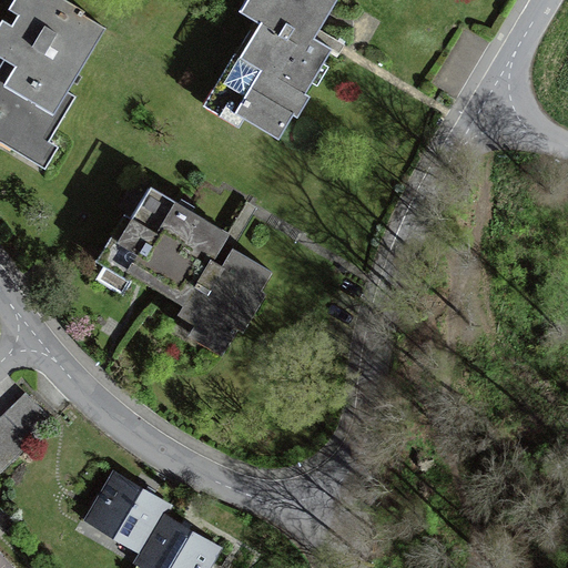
[(20,61),(7,52),(0,62),(0,171),(22,185),(75,97),(67,91),(105,28),(82,14),(84,10),(67,0),(63,0),(62,2),(59,0),(26,0),(7,32),(30,46),(20,61)]
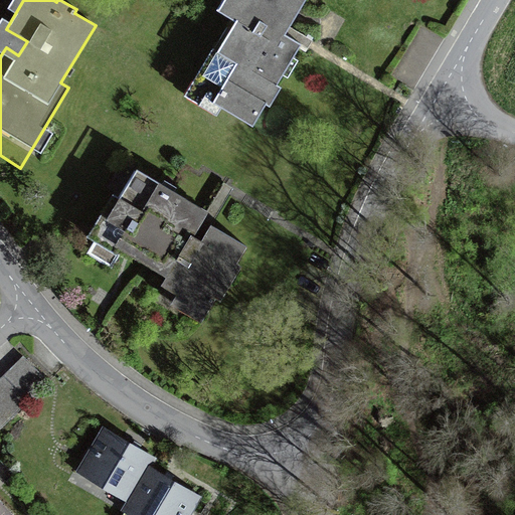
[(196,88),(253,122),(301,43),(285,33),(305,0),(241,0),(245,2),(196,88)]
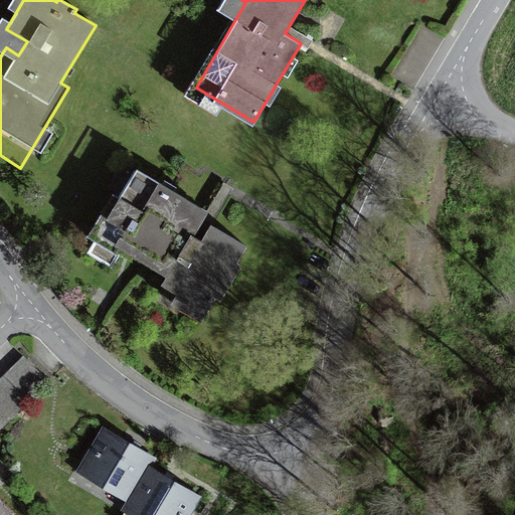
[(161,285),(206,312),(246,245),(210,224),(201,240),(192,235),(207,211),(137,169),(100,230),(168,273),(161,285)]
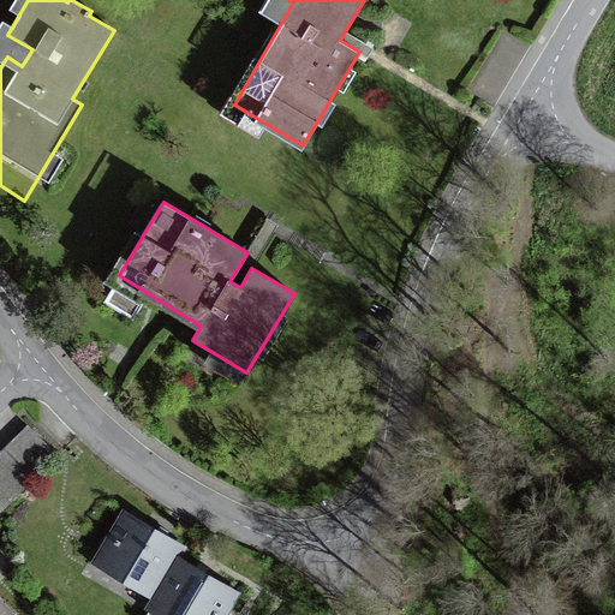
[(31,429),(7,452),(33,478),(57,454),(31,429)]
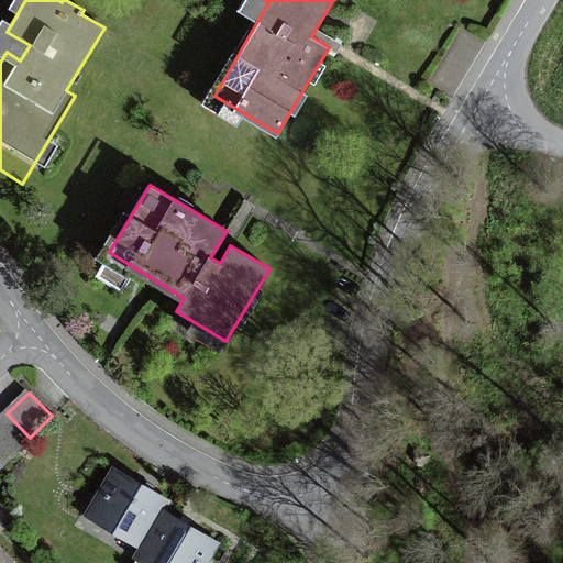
[(31,439),(30,438),(7,414),(0,420),(0,429),(20,450),(31,439)]
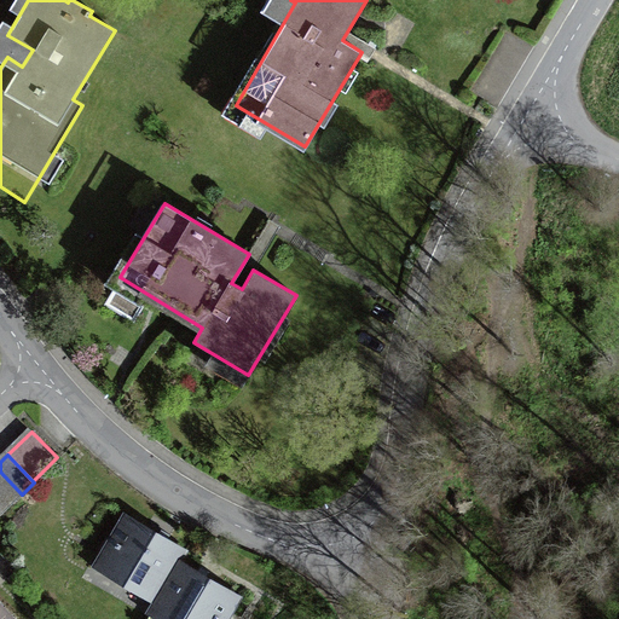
[(0,515),(22,495),(0,472),(0,515)]
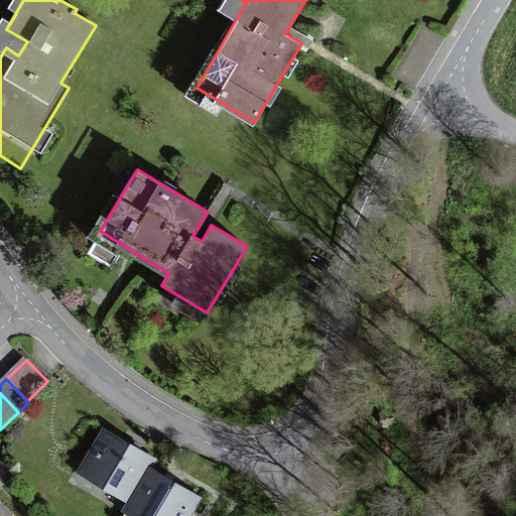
[(82,468),(131,498),(148,468),(153,460),(103,429),(82,468)]
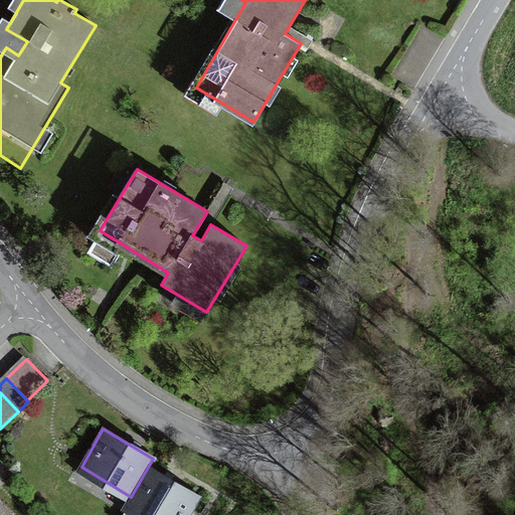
[(187,514),(198,497),(148,467),(131,497),(123,511),(129,514),(187,514)]
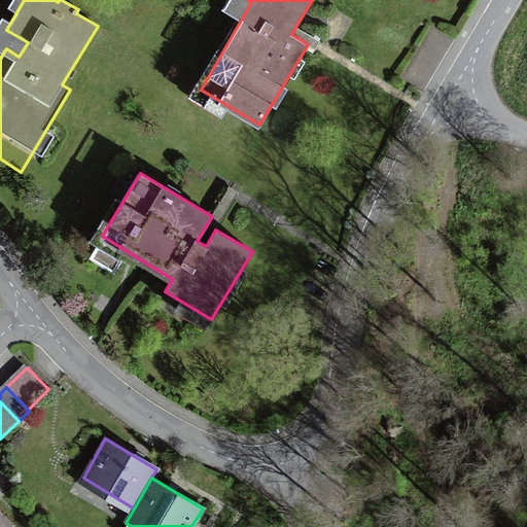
[(0,526),(11,526),(0,515),(0,526)]
